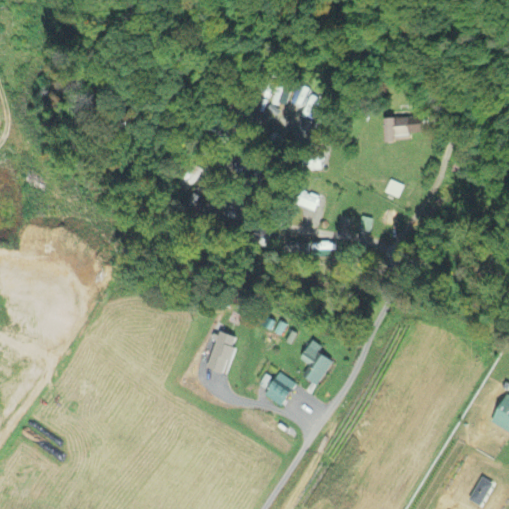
[(313,119),(319,97),(306,94),(301,116),(313,119)]
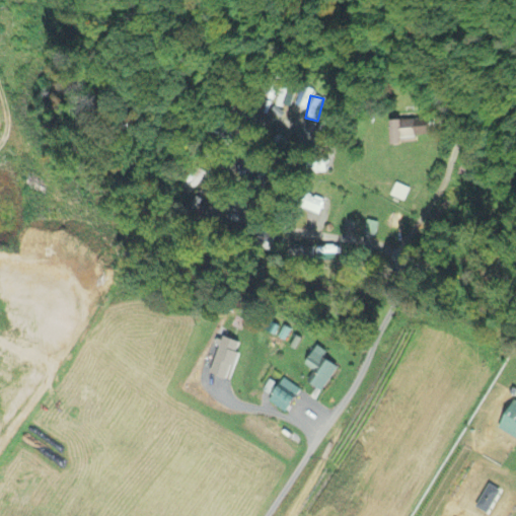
[(390,143),(414,140),(413,134),(429,132),(427,116),(387,120),(390,143)]
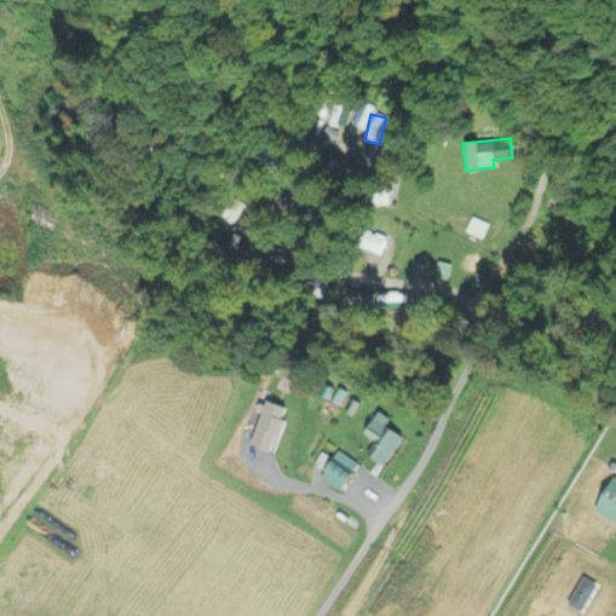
[(249,444),(269,450),(274,435),(280,437),(285,419),(282,419),(286,407),(263,399),(249,444)]
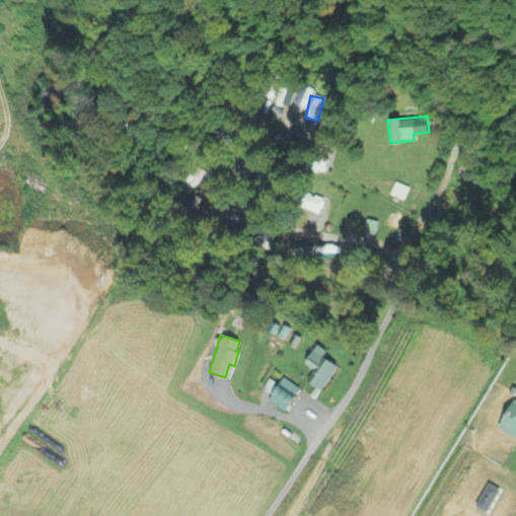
[(326,351),(316,344),(304,364),(312,369),(305,380),(321,390),(337,365),(323,356),(326,351)]
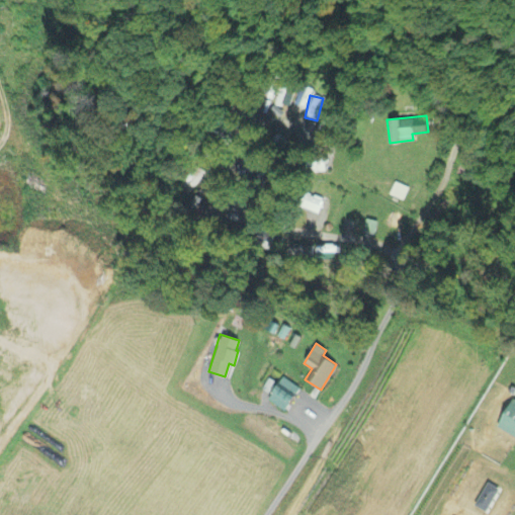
[(298,388),(281,375),(265,399),(283,411),(298,388)]
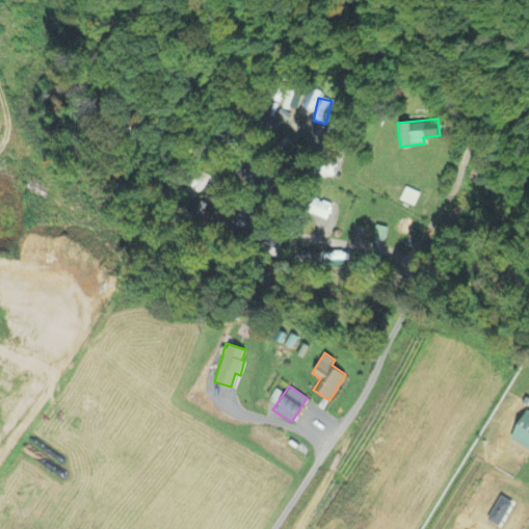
[(510,441),(528,448),(528,416),(523,414),(510,441)]
